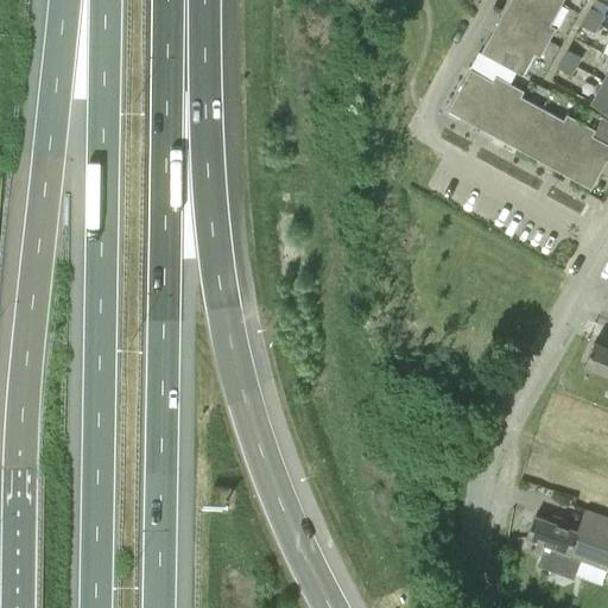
[(504,19),(548,43),(556,27),(550,25),(562,4),(555,0),(512,0),(513,1),(504,19)]
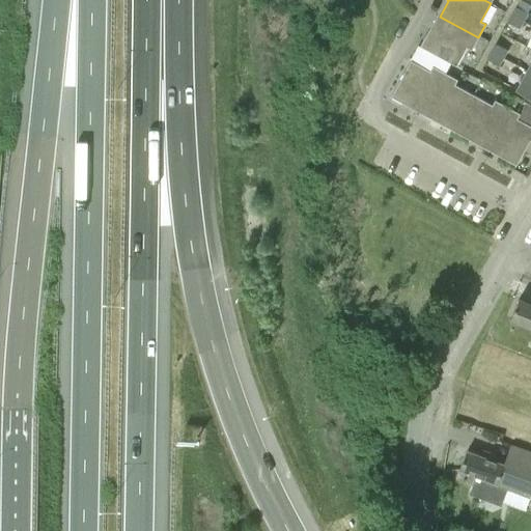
[(511,14),(524,21),(528,12),(516,6),(511,14)]
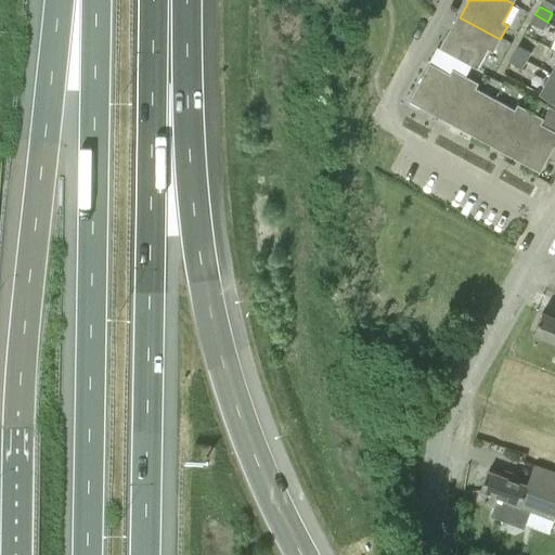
[(542,29),(547,22),(534,14),(530,23),(542,29)]
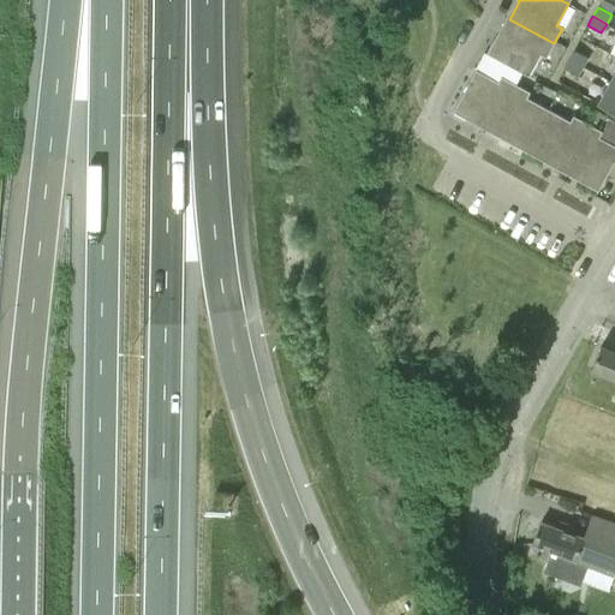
[(554,43),(509,19),(500,36),(497,34),(487,53),(529,77),(541,54),(547,58),(554,43)]
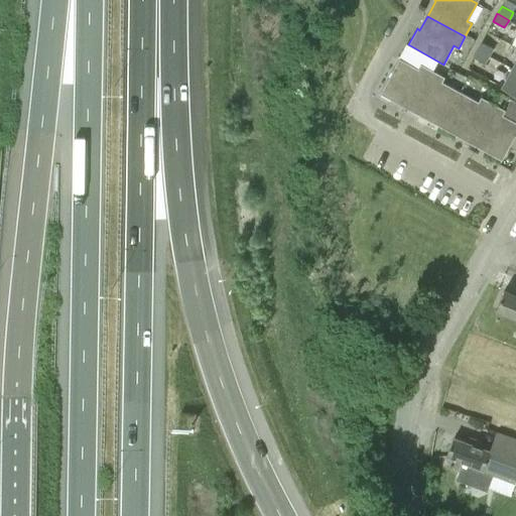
[(478,49),(489,55),(493,48),(482,42),(478,49)]
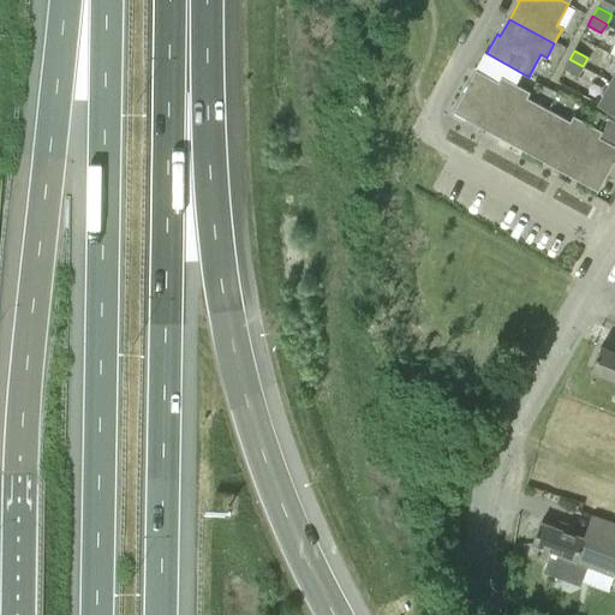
[(565,69),(578,76),(583,66),(569,59),(565,69)]
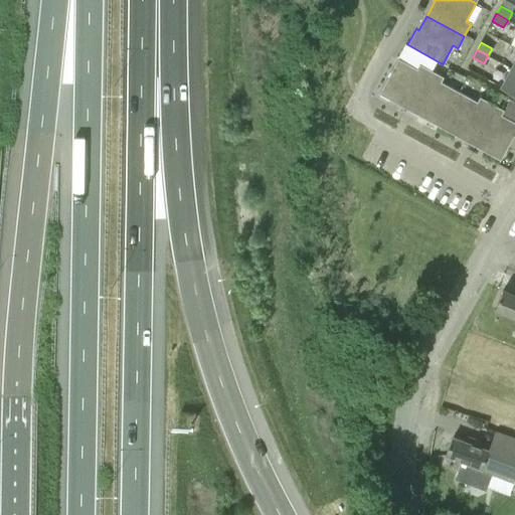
[(396,100),(411,108),(432,70),(420,64),(417,68),(398,58),(379,94),(395,103),(396,100)]
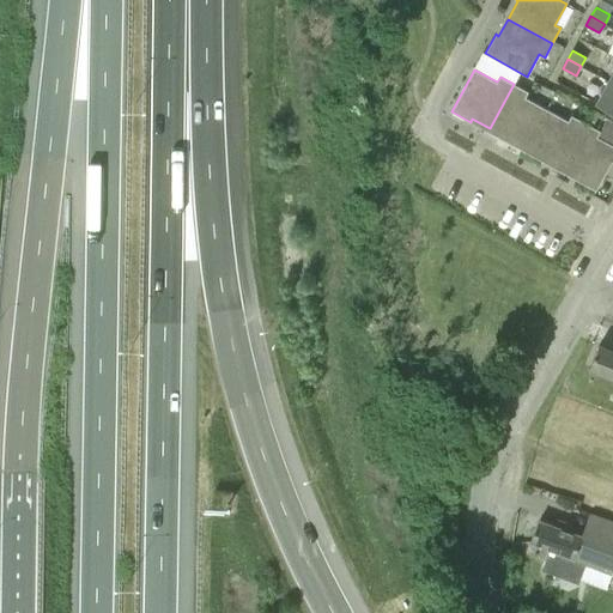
[(612,111),(612,84),(608,83),(596,103),(612,111)]
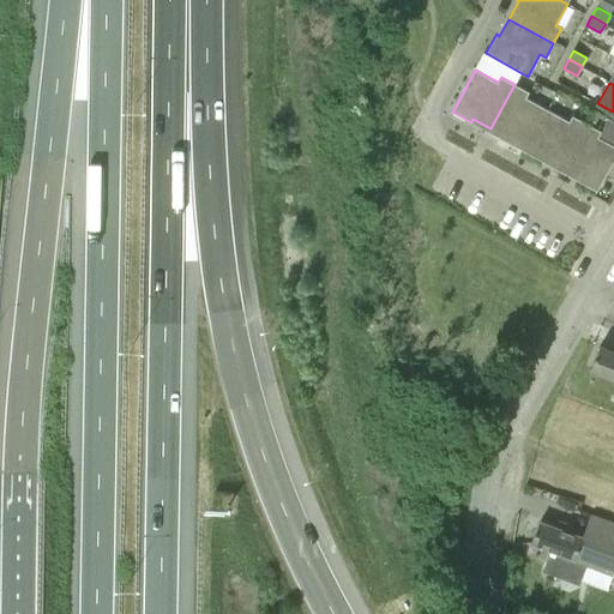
[(506,142),(524,151),(548,109),(528,98),(530,92),(515,84),(491,128),(507,138),(506,142)]
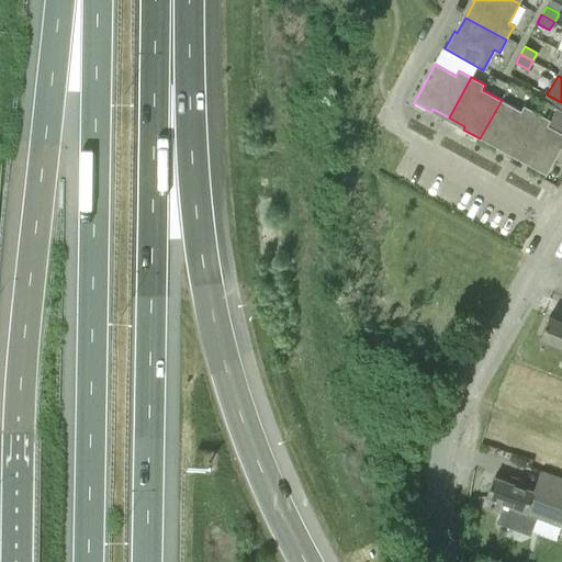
[(498,145),(515,154),(537,113),(523,104),(519,110),(502,100),(480,138),(497,148),(498,145)]
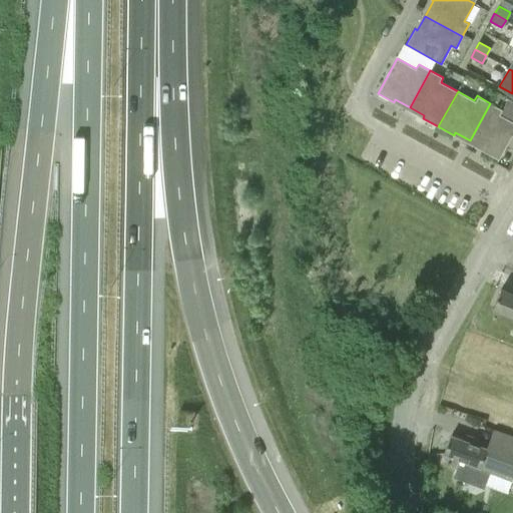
[(490,103),(470,140),(485,148),(483,151),(499,159),(512,133),(512,121),(499,113),(501,109),(490,103)]
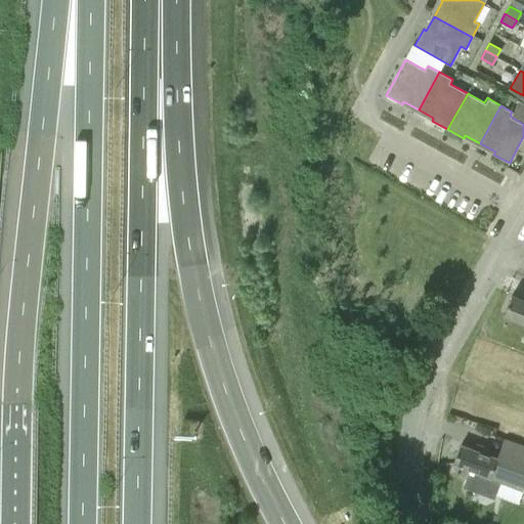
[(505,314),(523,321),(523,299),(513,295),(505,314)]
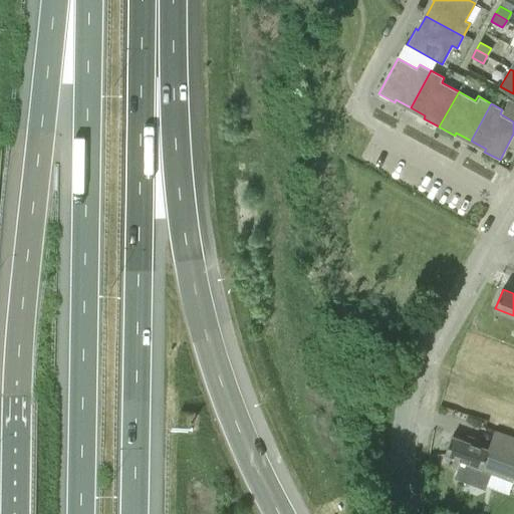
[(445,454),(509,478),(507,483),(513,485),(513,437),(495,430),(488,449),(452,436),(445,454)]
